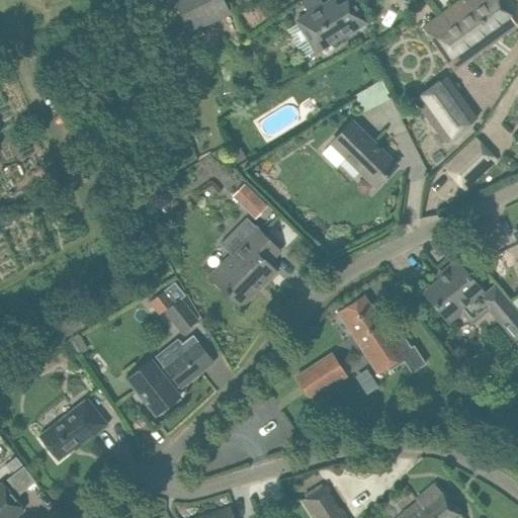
[(173,0),(189,33),(230,14),(223,0),(173,0)]
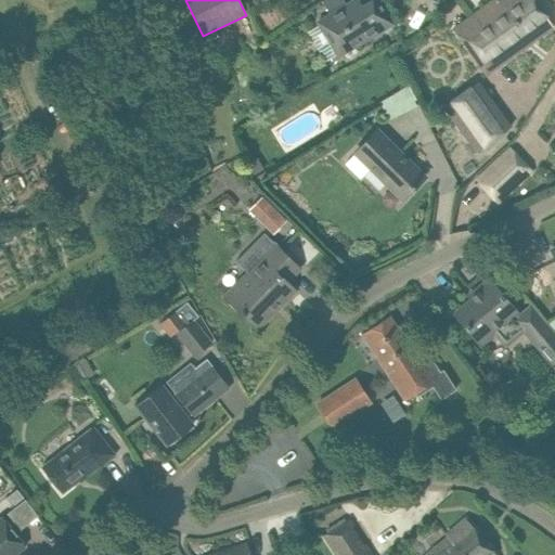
[(324,0),(317,4),(323,18),(318,21),(337,57),(373,35),(392,23),(377,0),(373,0),(362,7),(358,0),(355,0),(347,4),(344,0),(324,0)]
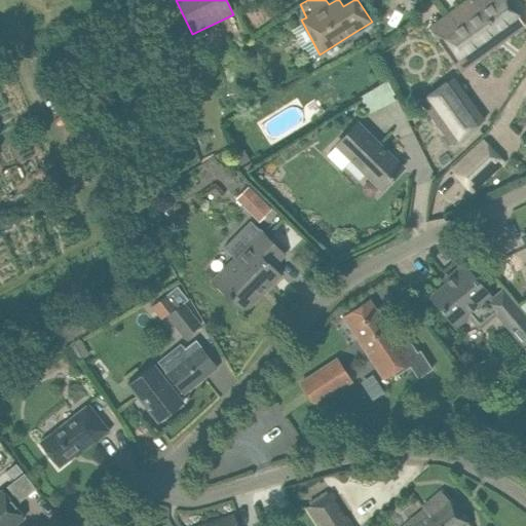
[(463,0),(428,27),(459,70),(523,24),(505,0),(463,0)]
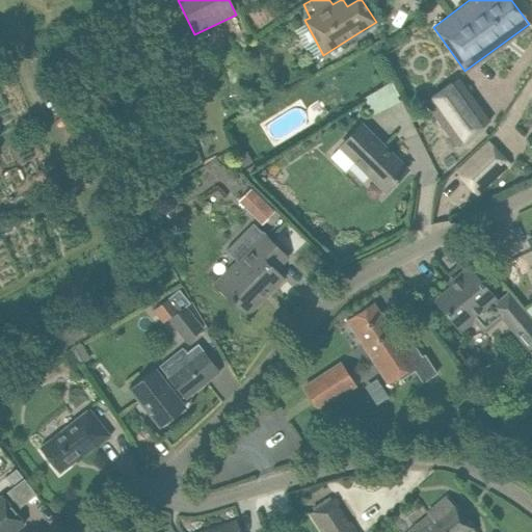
[(487,125),(475,108),(454,80),(426,102),(447,129),(459,145),(487,125)]
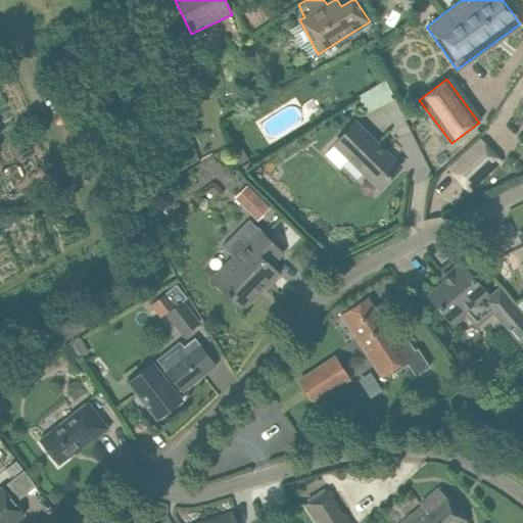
[(368,111),(395,99),(387,81),(360,94),(368,111)]
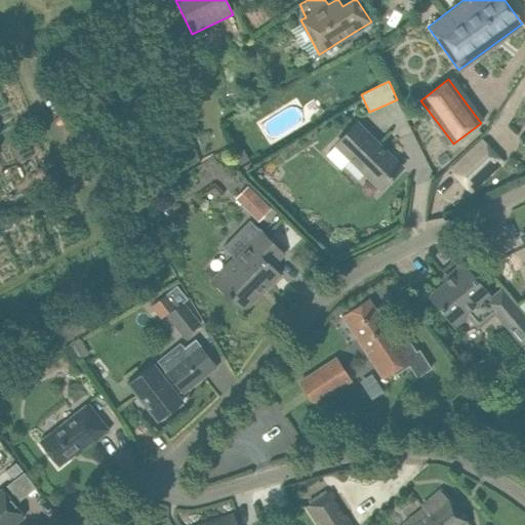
[(402,167),(387,153),(356,123),(335,145),(366,173),(380,189),(402,167)]
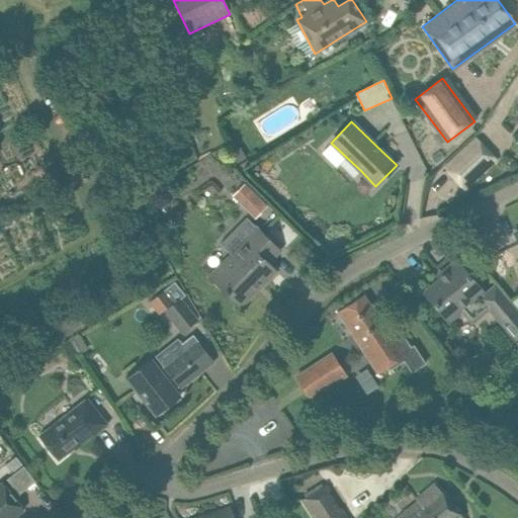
[(443,167),(465,190),(498,161),(476,138),(443,167)]
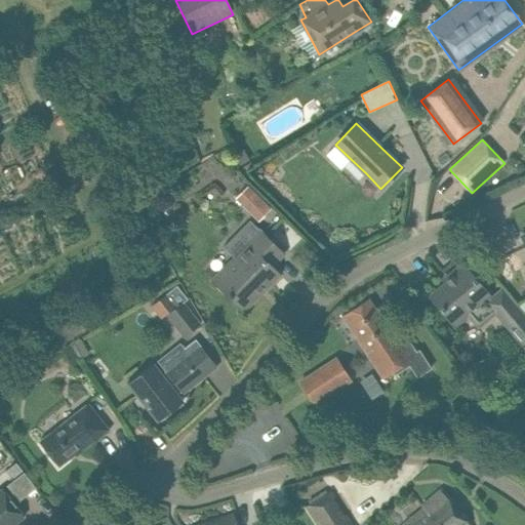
[(235,199),(258,223),(270,209),(247,187),(235,199)]
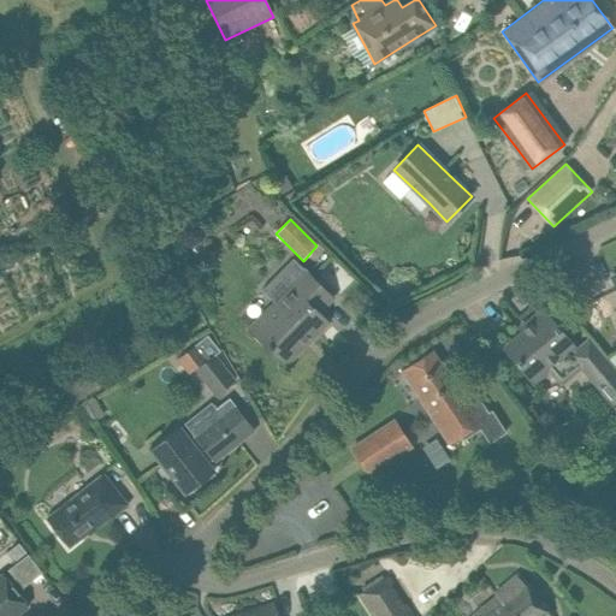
[(276,303),(249,329),(268,347),(285,365),(327,321),(318,312),(332,297),(315,280),(307,272),(306,272),(292,259),(262,290),(276,303)]
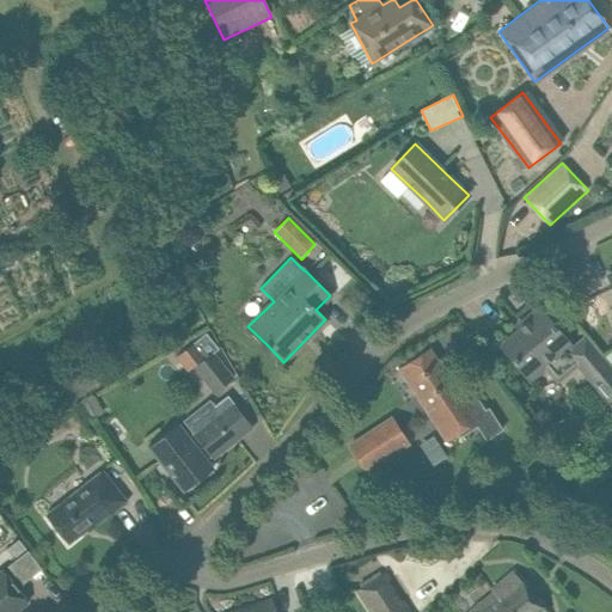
[(577,367),(563,350),(570,344),(555,326),(539,307),(525,320),(527,323),(501,346),(516,363),(530,379),(544,367),(558,384),(577,367)]
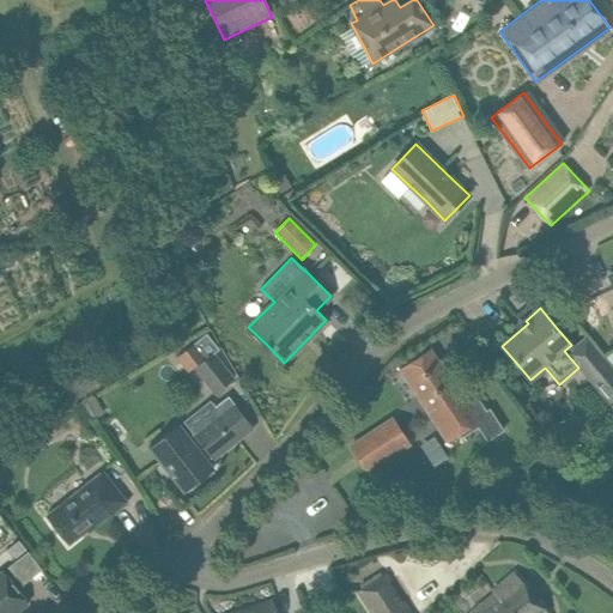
[(206,335),(187,350),(199,364),(194,368),(216,394),(234,378),(213,352),(218,350),(206,335)]
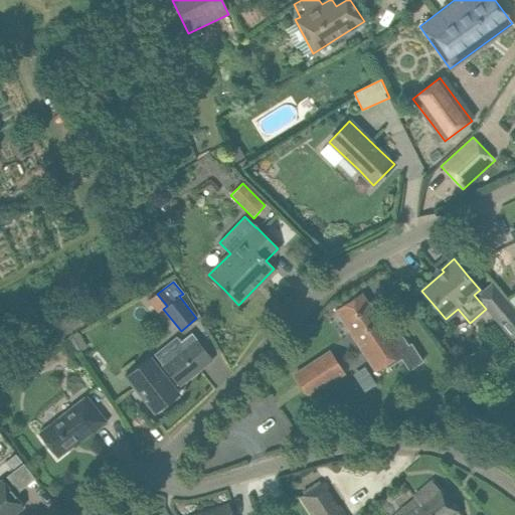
[(383,315),(377,319),(361,293),(336,310),(342,319),(375,371),(388,363),(390,366),(401,358),(413,350),(408,343),(396,324),(391,327),(383,315)]
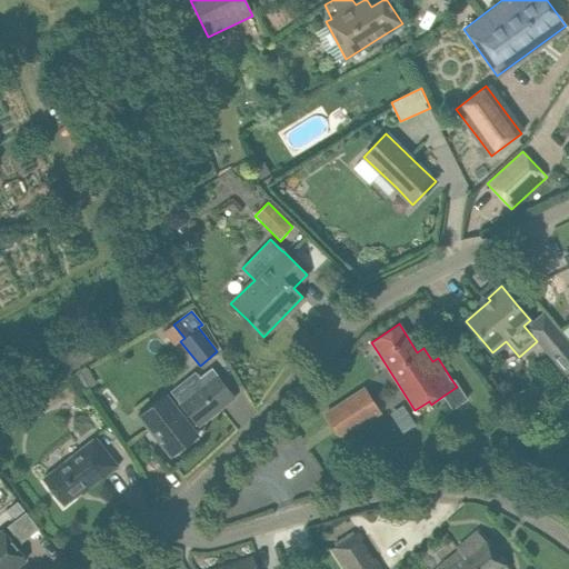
[(541,346),(568,378),(568,340),(560,330),(541,346)]
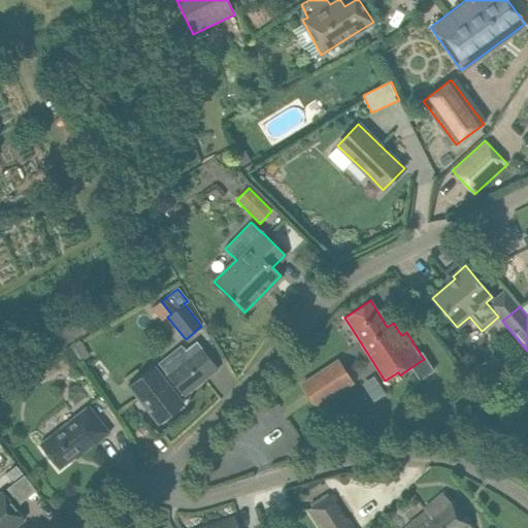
[(154,365),(128,386),(159,425),(185,404),(179,398),(217,369),(199,347),(195,341),(186,350),(189,354),(165,372),(162,375),(154,365)]
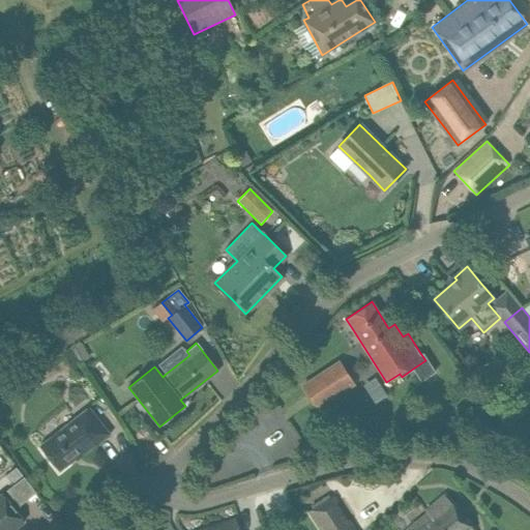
[(353,383),(339,362),(303,385),(318,407),(353,383)]
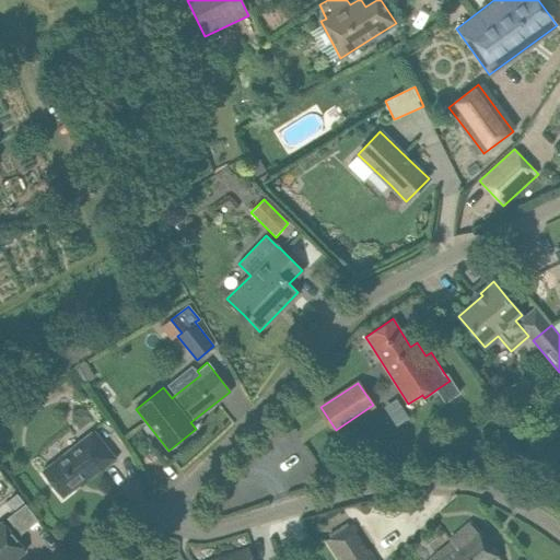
[(94,431),(42,470),(49,480),(62,498),(83,480),(84,481),(114,459),(115,458),(114,456),(113,455),(95,433),(94,431)]
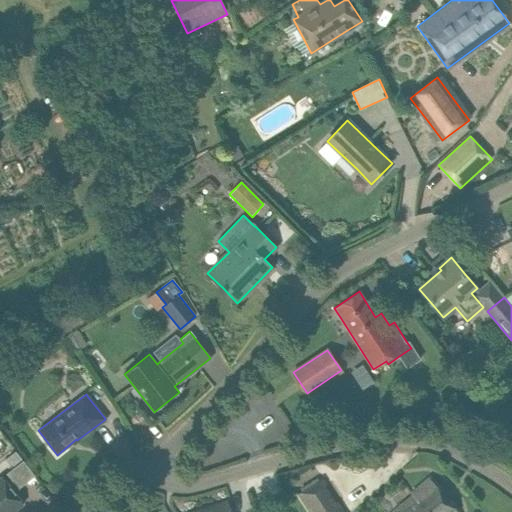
[(511,418),(503,424),(511,438),(511,418)]
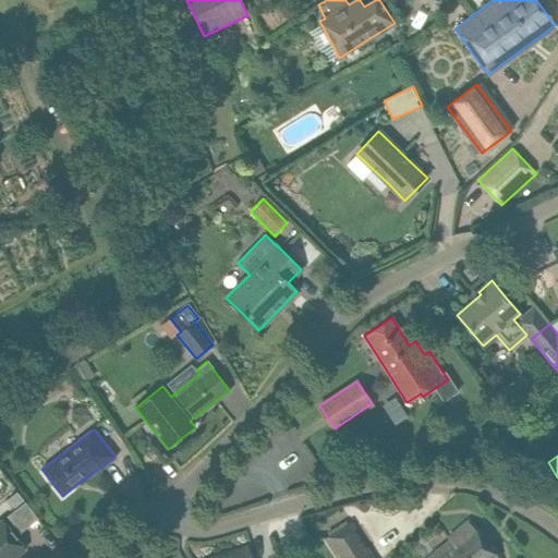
[(5,504),(25,530),(40,518),(21,492),(5,504)]
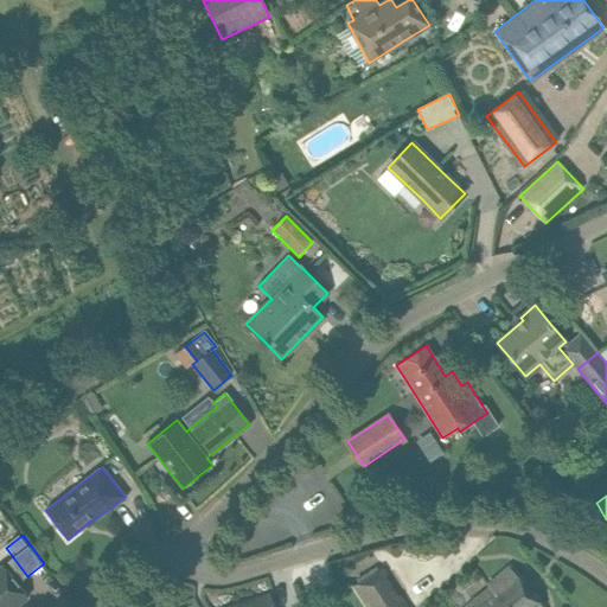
[(0,606),(13,606),(27,598),(13,579),(2,566),(0,567),(0,606)]
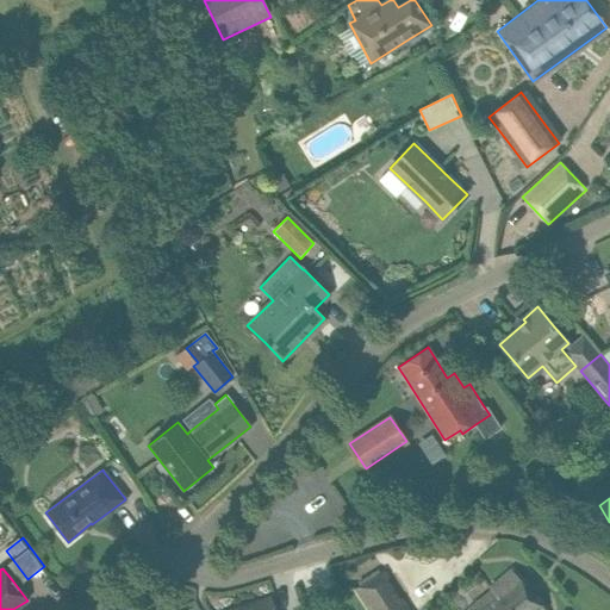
[(496,596),(487,603),(483,598),(467,609),(546,609),(511,568),(490,587),(491,590),(496,596)]
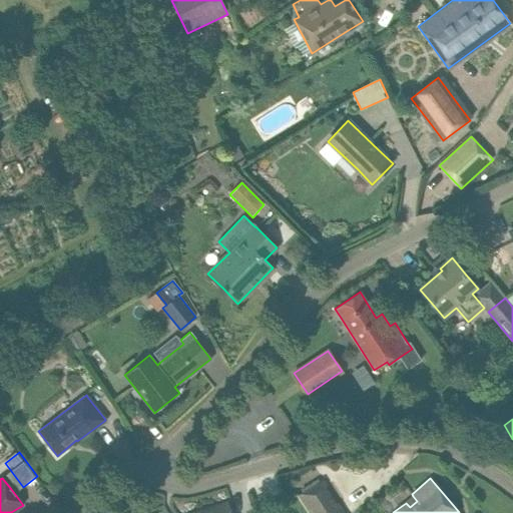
[(337,504),(326,487),(329,485),(325,479),(297,497),(307,512),(346,512),(339,502),(337,504)]
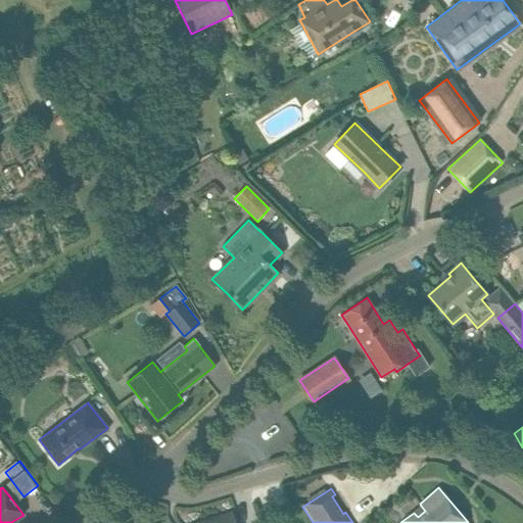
[(235,522),(232,512),(198,522),(235,522)]
